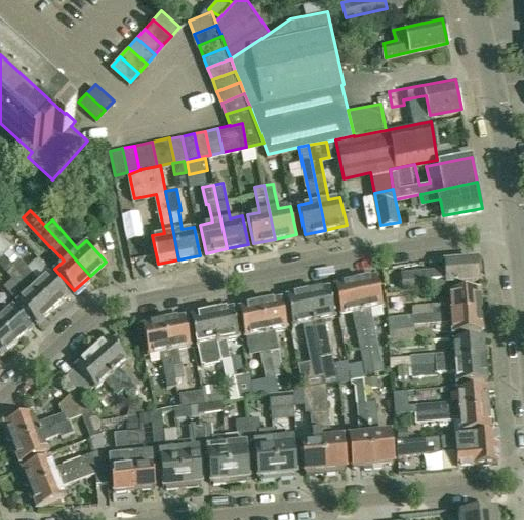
[(0,248),(3,251),(12,243),(0,230),(0,248)]
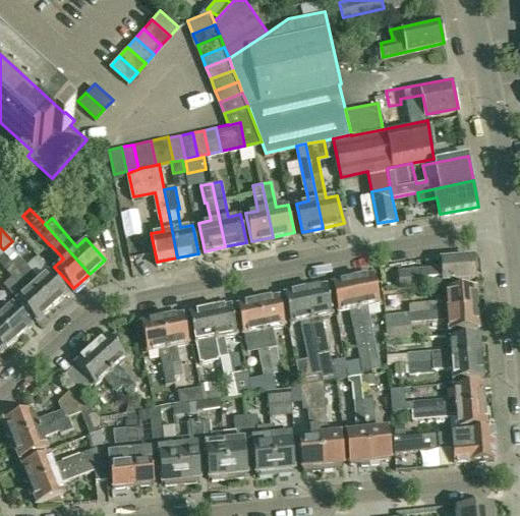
[(40,278),(26,264),(18,254),(12,260),(14,263),(52,305),(68,291),(49,270),(40,278)]
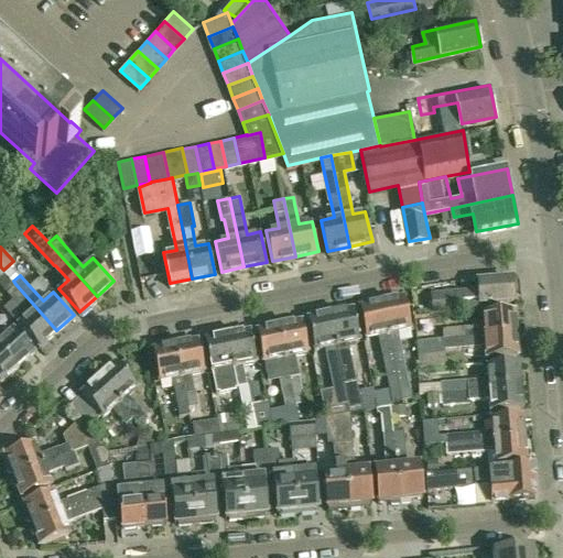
[(433,310),(462,308),(482,307),(482,302),(513,299),(512,276),(478,279),(478,284),(432,287),(433,310)]
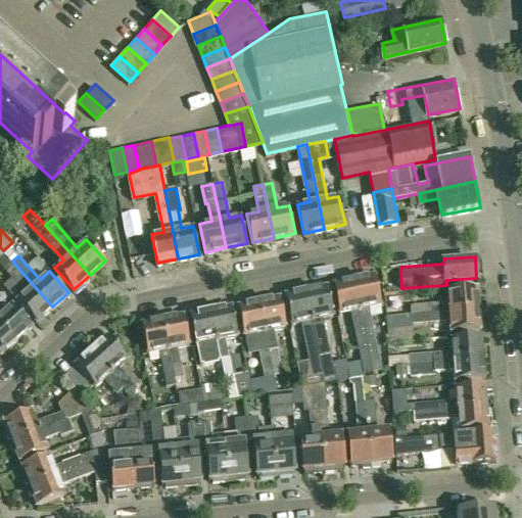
[(37,321),(52,307),(14,264),(7,270),(26,291),(17,298),(37,321)]
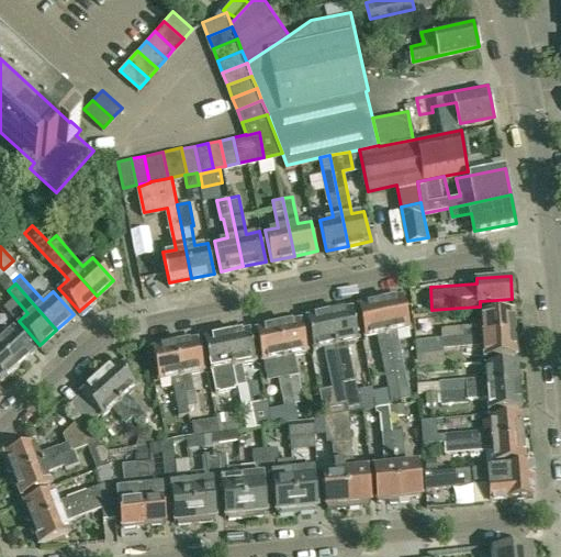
[(411,391),(401,348),(396,329),(410,325),(403,294),(381,299),(400,393),(411,391)]
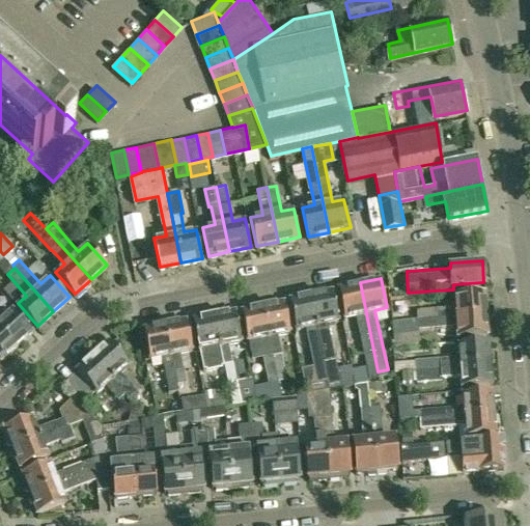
[(369,372),(378,371),(360,282),(339,287),(345,316),(357,314),(369,372)]
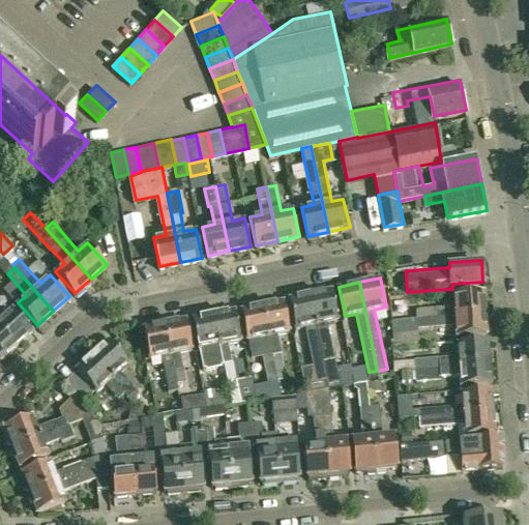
[(339,385),(329,340),(325,321),(338,318),(332,289),(311,293),(328,380),(329,386),(339,385)]
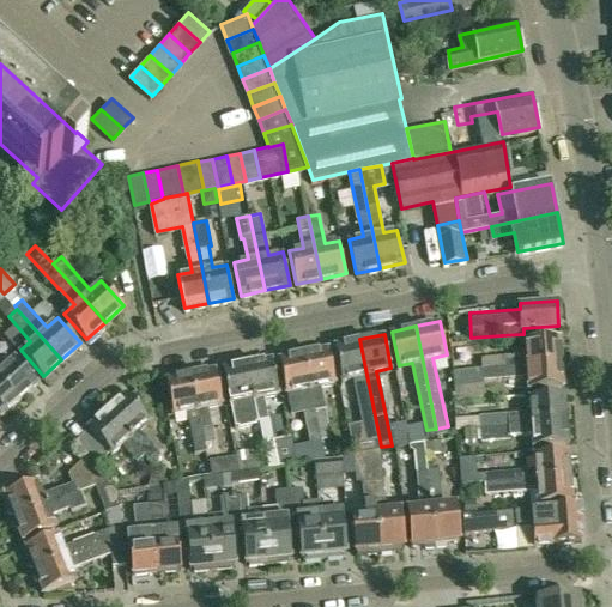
[(453,368),(562,359),(559,334),(525,338),(526,351),(452,358),(453,368)]
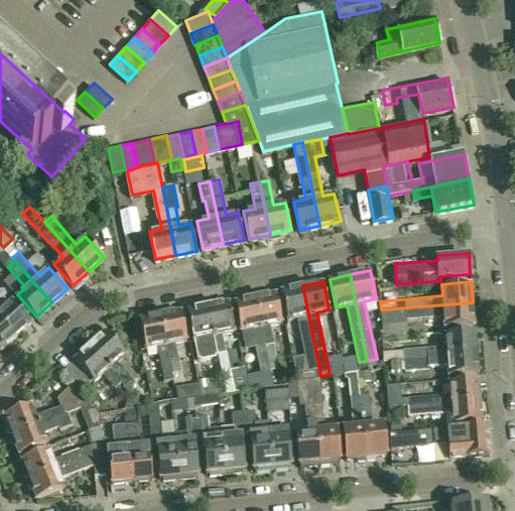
[(311,372),(319,370),(302,285),(282,290),(287,318),(299,315),(311,372)]
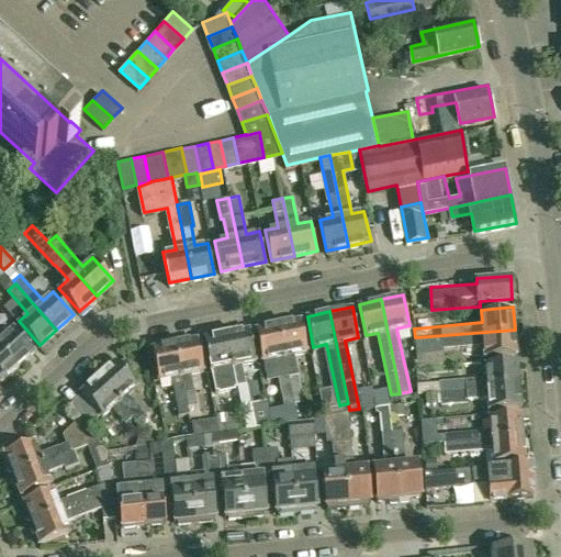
[(293,398),(303,396),(294,352),(307,349),(301,319),(290,321),(288,319),(281,320),(281,323),(279,323),(289,375),(293,398)]
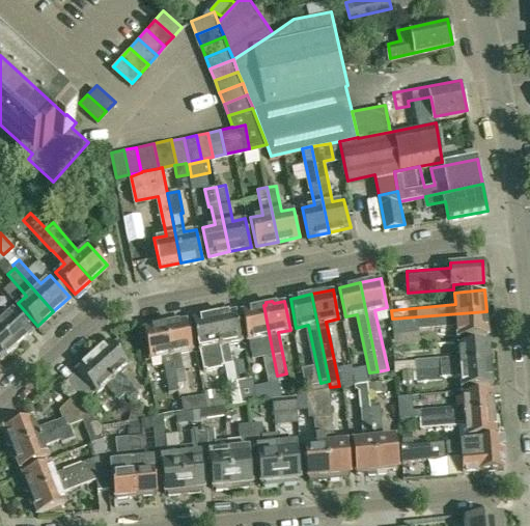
[(262,352),(268,377),(277,376),(273,354),(263,305),(261,306),(259,303),(253,304),(253,307),(242,309),(248,338),(249,338),(252,354),(262,352)]
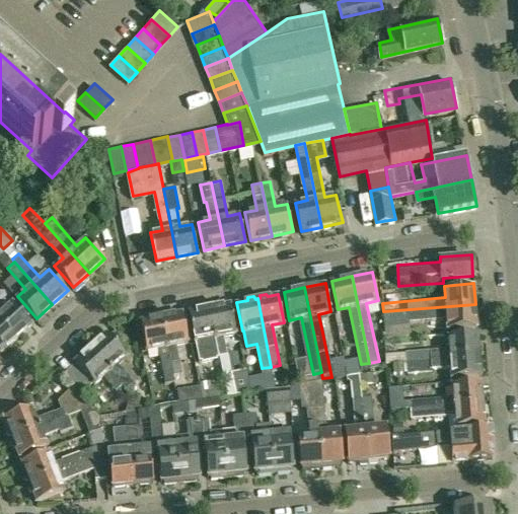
[(3,308),(0,304),(0,318),(16,337),(32,322),(12,300),(3,308)]
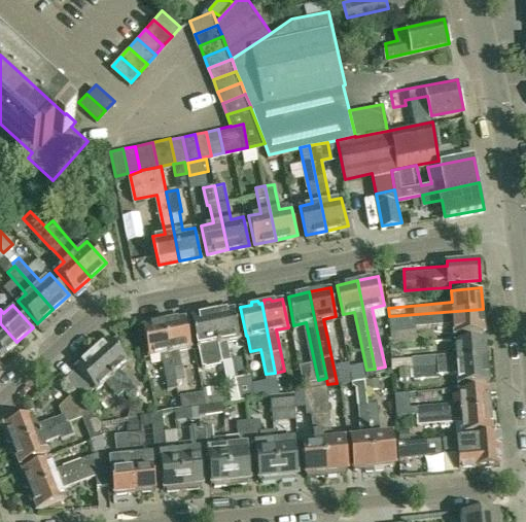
[(235,377),(231,357),(228,339),(239,337),(234,308),(213,312),(221,359),(222,359),(226,383),(230,399),(239,398),(236,382),(235,377)]
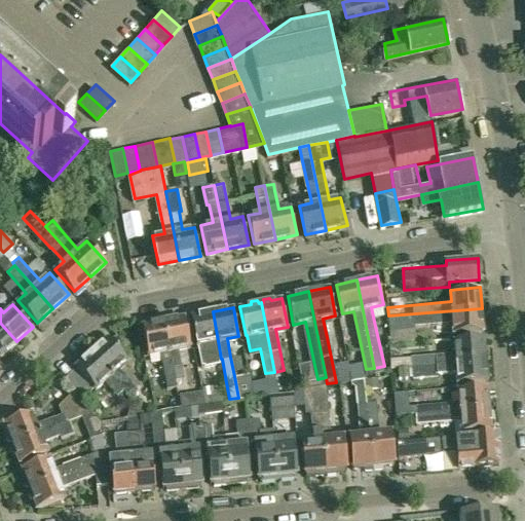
[(415,323),(434,322),(453,320),(454,332),(484,330),(482,308),(388,315),(390,339),(416,337),(415,323)]
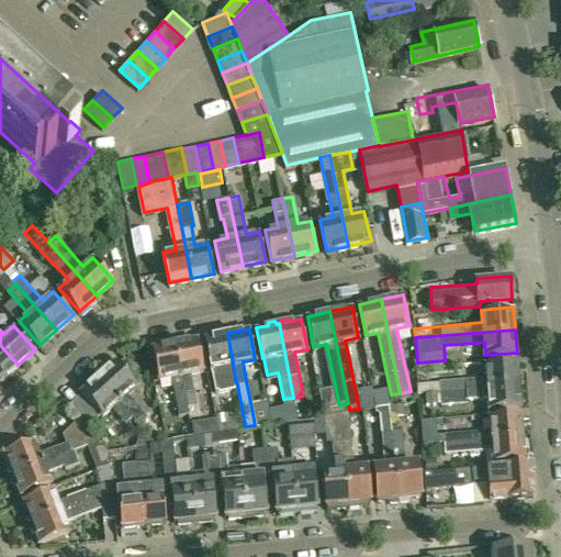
[(227,386),(236,383),(227,333),(204,337),(211,368),(223,366),(227,386)]
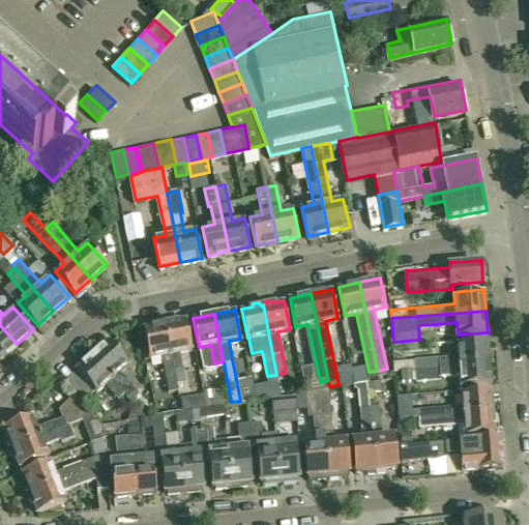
[(187,385),(184,369),(180,350),(192,347),(186,318),(165,322),(178,387),(187,385)]
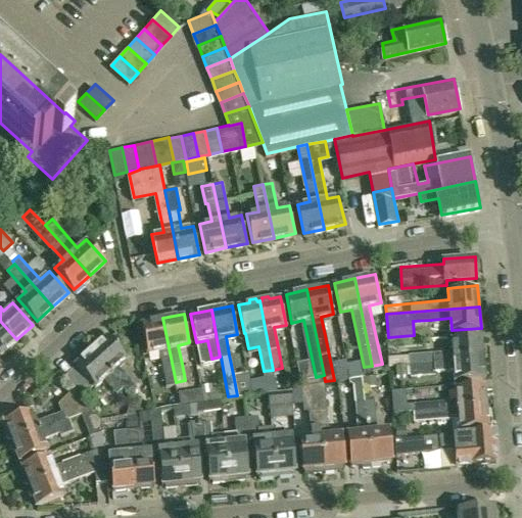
[(168,384),(176,382),(162,318),(142,323),(148,351),(160,349),(168,384)]
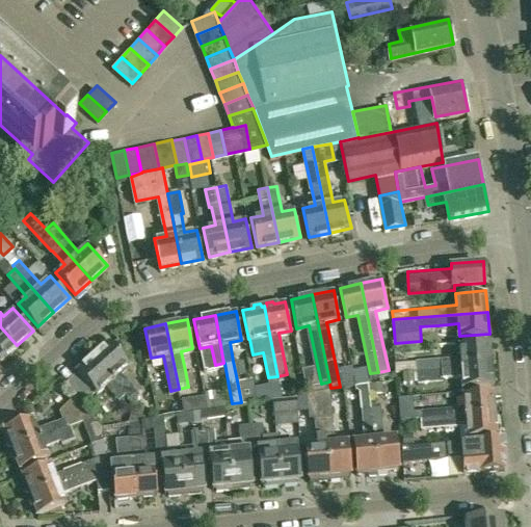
[(17,345),(0,326),(0,359),(0,360),(17,345)]
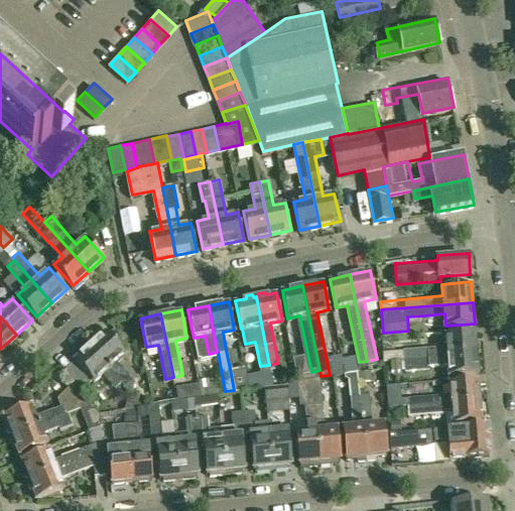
[(135,381),(129,374),(116,360),(125,352),(106,330),(90,344),(122,380),(128,387),(135,381)]
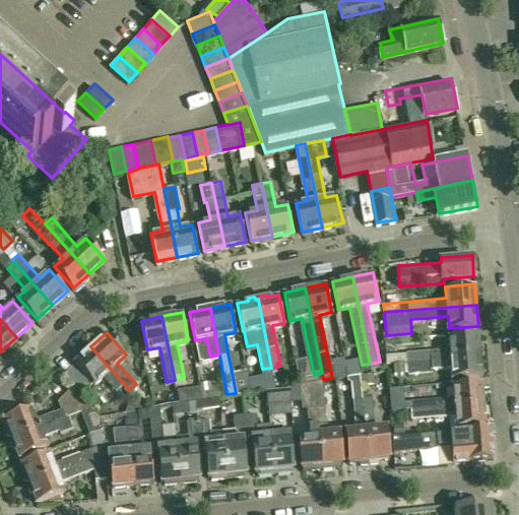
[(388,362),(395,361),(480,353),(478,333),(449,335),(450,347),(387,352),(388,362)]
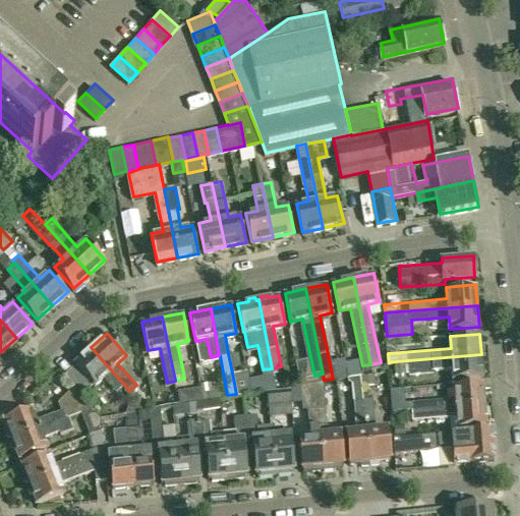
[(116,390),(123,384),(91,347),(75,361),(95,384),(104,376),(116,390)]
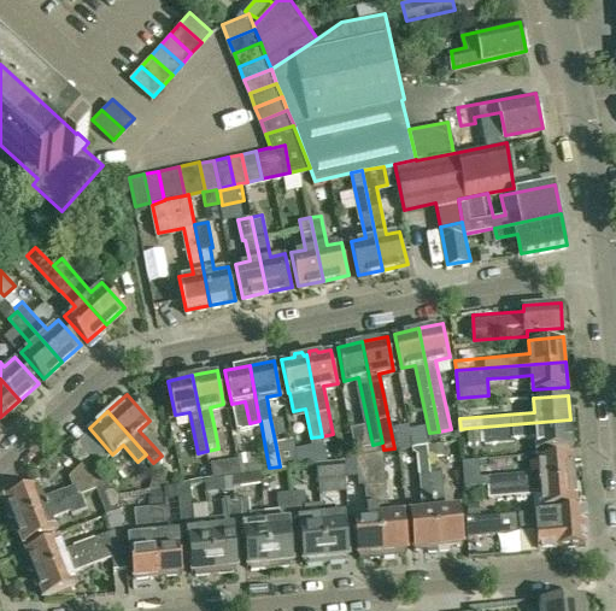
[(470,438),(514,435),(537,433),(538,447),(572,445),(570,419),(469,428),(470,438)]
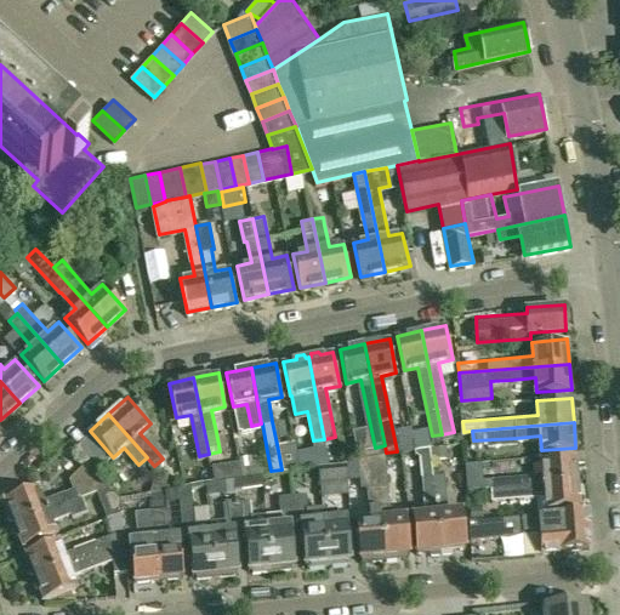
[(296,440),(277,444),(278,450),(282,470),(301,466),(301,465),(297,444),(296,440)]
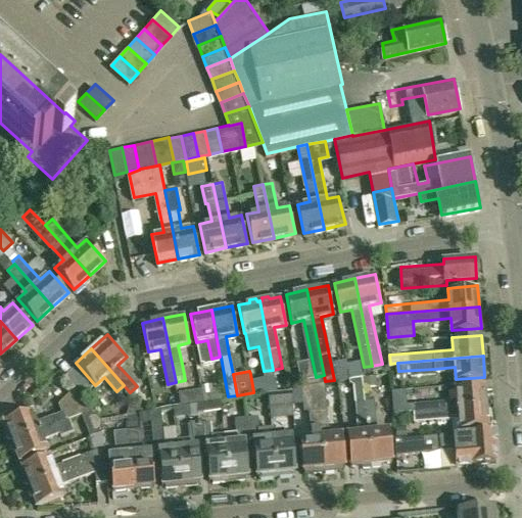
[(366,385),(377,384),(376,374),(364,375),(366,385)]
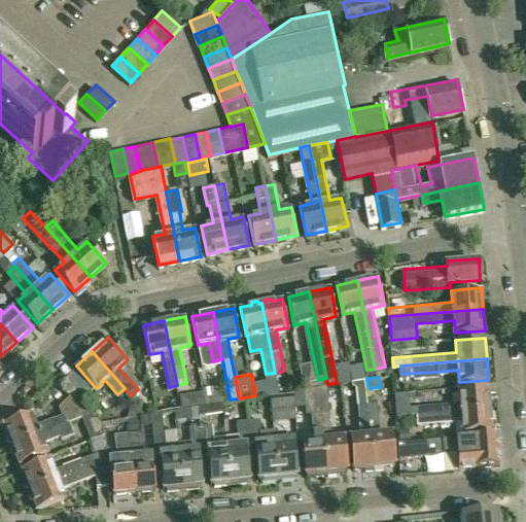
[(370,416),(369,402),(367,398),(365,378),(353,380),(354,384),(357,386),(359,399),(362,436),(351,438),(354,467),(364,466),(366,470),(376,468),(370,416)]
